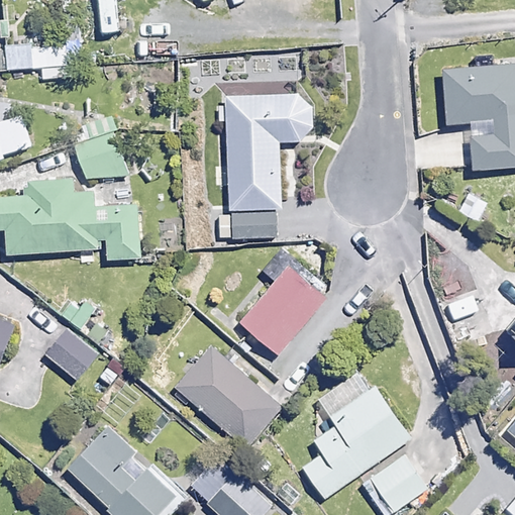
[(112,0),(96,0),(99,32),(115,31),(112,0)]
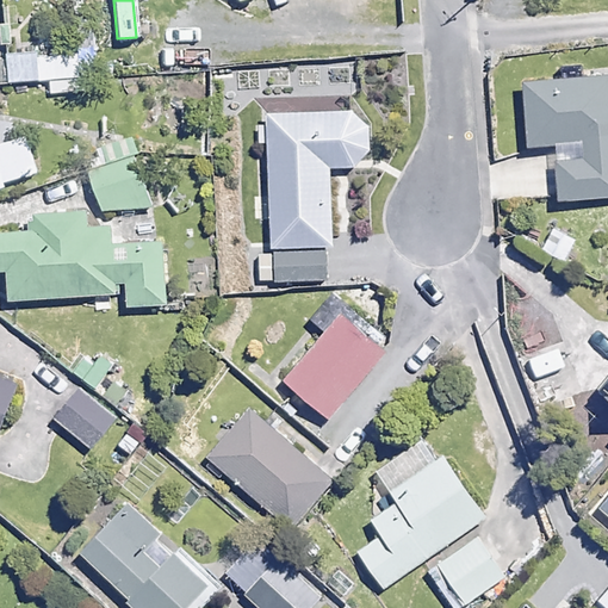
[(37,54),(0,56),(0,84),(38,81),(37,54)]
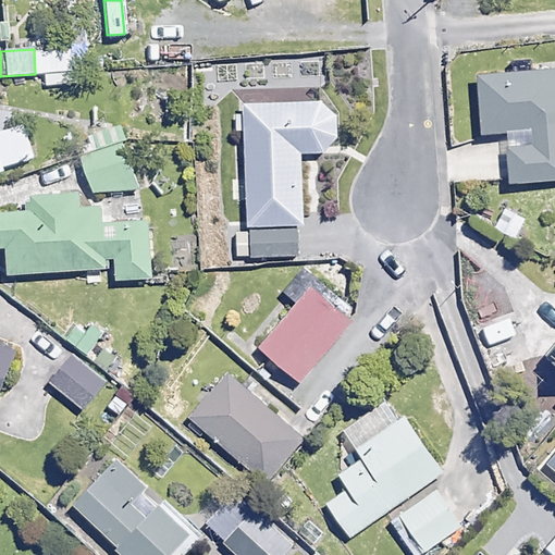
[(73,83),(72,50),(47,51),(48,84),(73,83)]
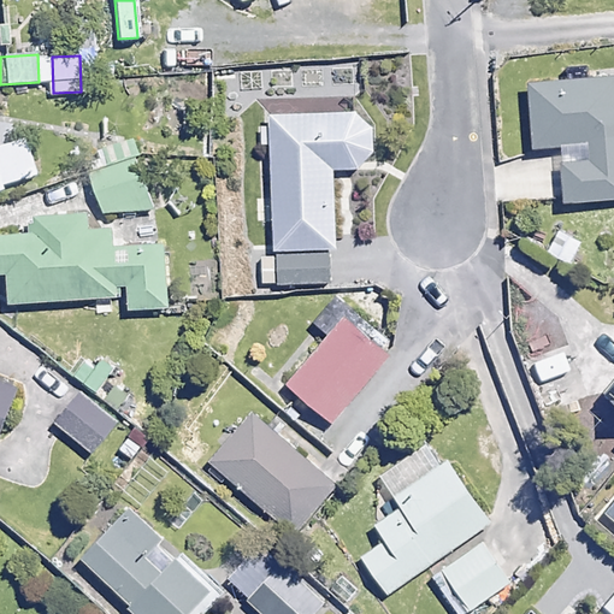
[(613,77),(527,83),(531,149),(558,147),(559,160),(502,164),(505,204),(613,196),(613,77)]
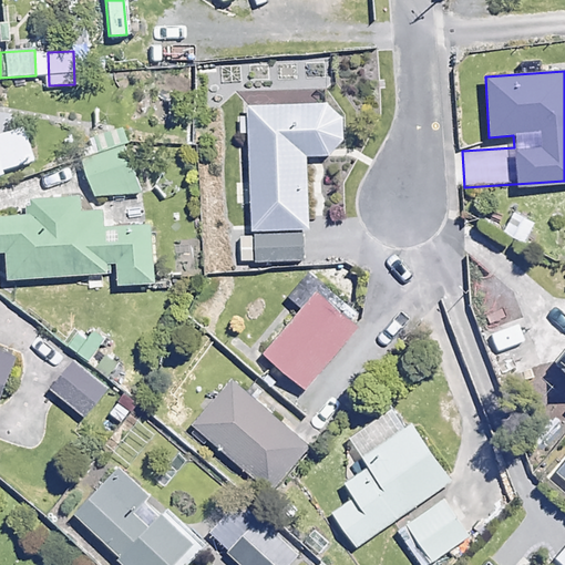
[(339,105),(247,108),(250,232),(233,233),(234,267),(302,266),(301,229),(307,229),(305,156),(328,155),(340,141),(339,105)]
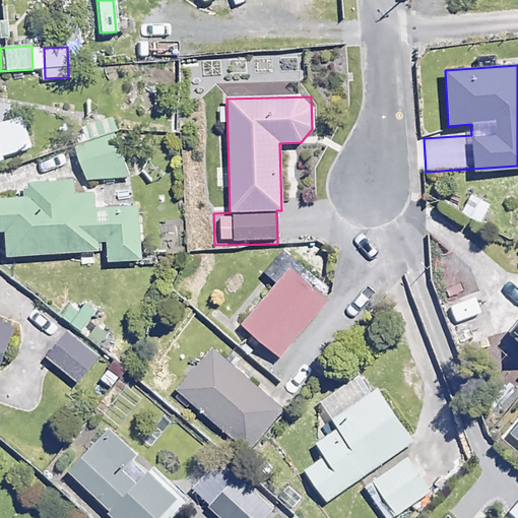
[(0,158),(31,149),(21,116),(0,122),(0,158)]
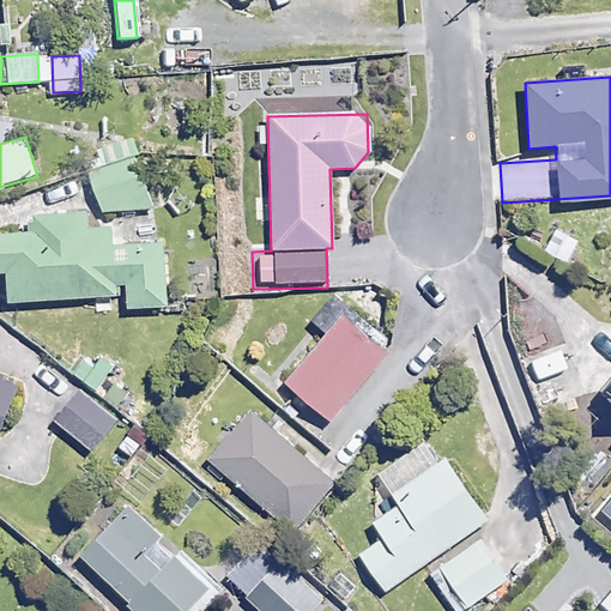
[(149,207),(144,164),(94,169),(98,213),(149,207)]
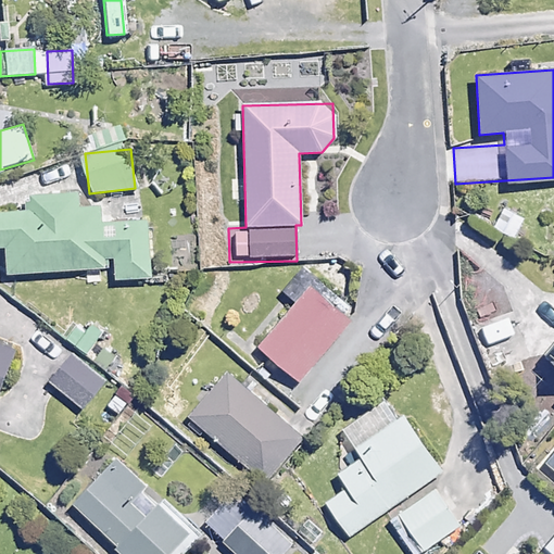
[(24,213),(0,213),(0,247),(7,247),(8,273),(108,269),(106,257),(113,257),(114,281),(149,280),(147,219),(102,222),(102,208),(75,209),(74,193),(24,194),(24,213)]
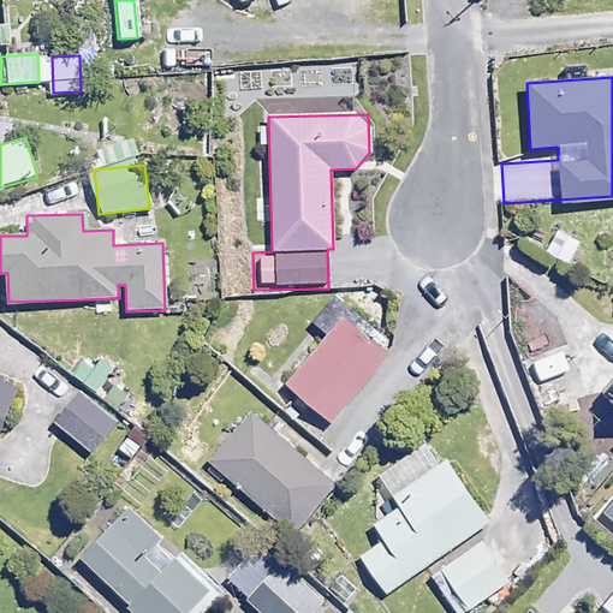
[(579,243),(555,228),(542,253),(566,266),(579,243)]
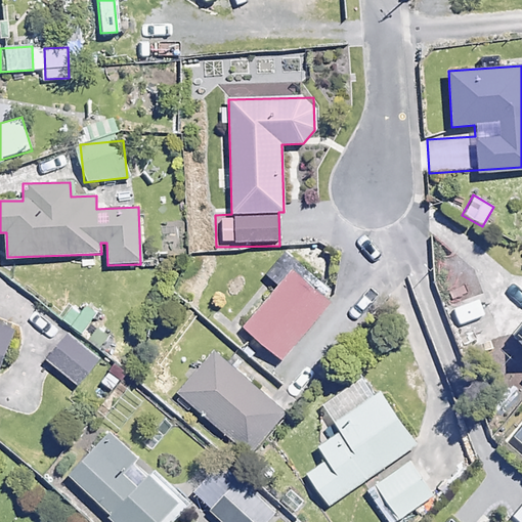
[(328,304),(290,271),(243,328),(280,359),(328,304)]
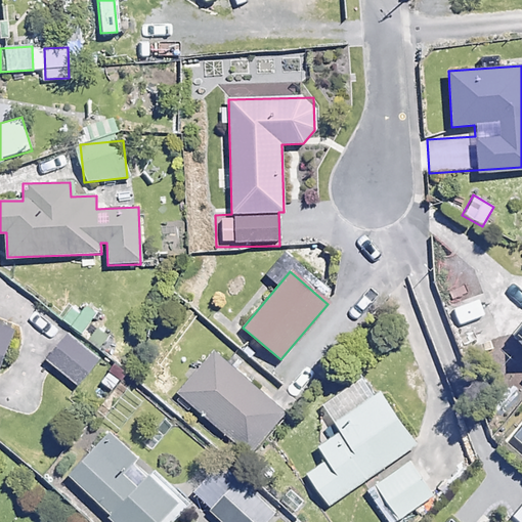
[(0,362),(12,331),(0,325),(0,362)]
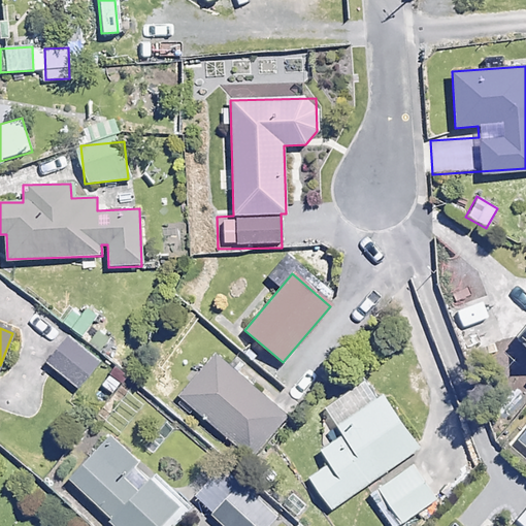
[(97,363),(66,337),(46,362),(77,388),(97,363)]
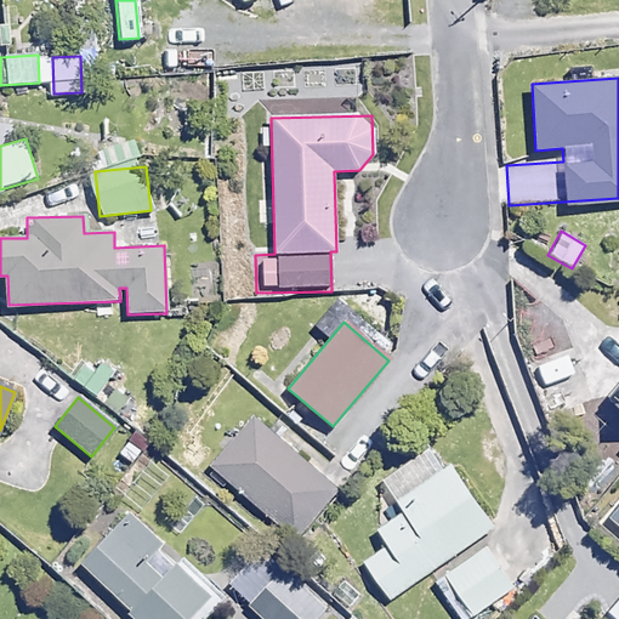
[(336,489),(251,418),(210,467),(296,538),(336,489)]
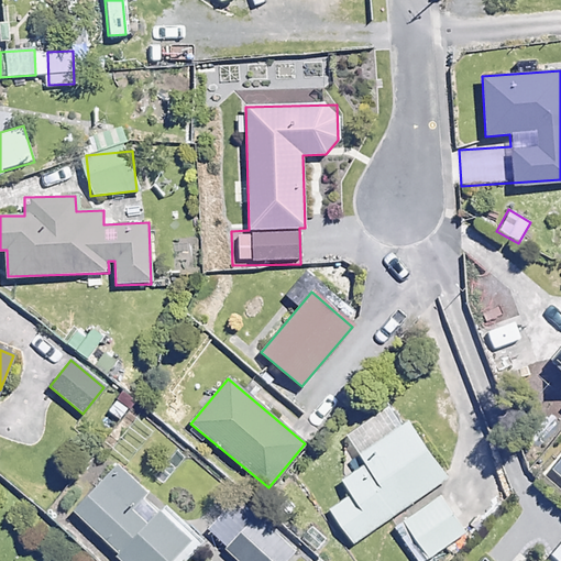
[(446,476),(392,402),(344,436),(365,463),(341,481),(351,494),(329,509),(353,543),(446,476)]
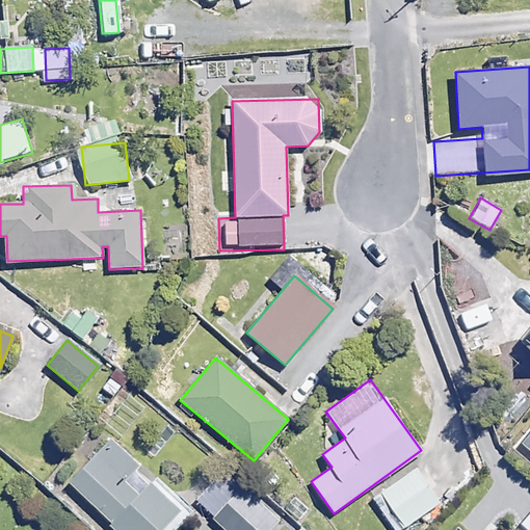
[(529,427),(517,442),(529,453),(529,427)]
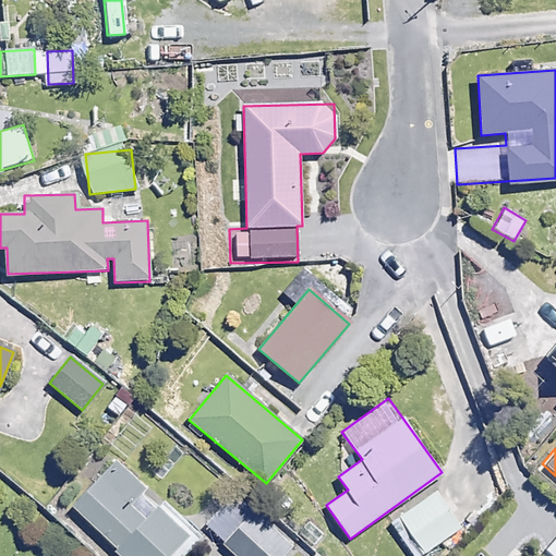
[(164,555),(186,534),(115,462),(73,504),(124,555),(164,555)]
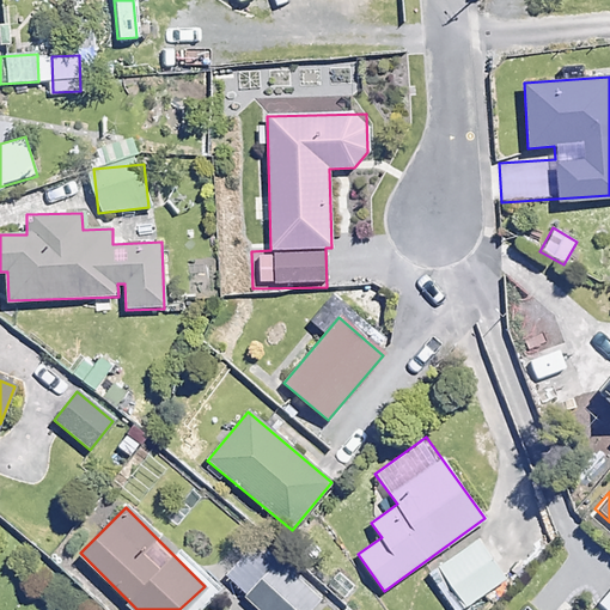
[(461,609),(504,580),(476,541),(428,574),(453,609),(461,609)]
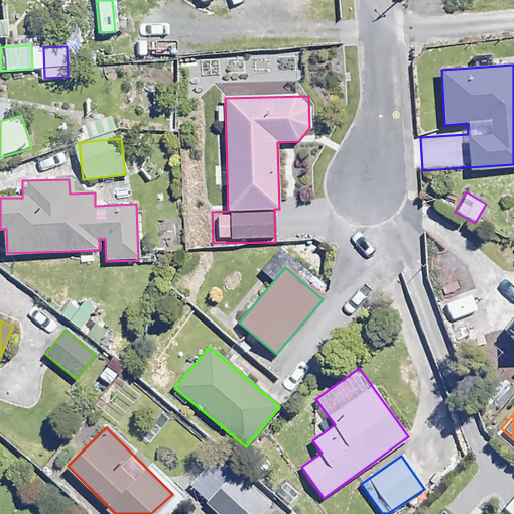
[(260,513),(269,504),(234,472),(206,503),(218,513),(260,513)]
